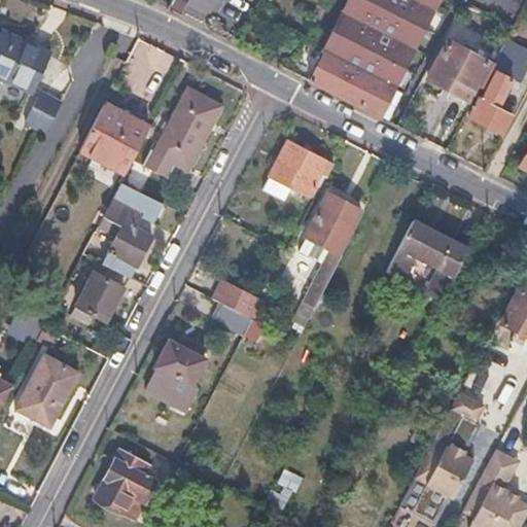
[(186,0),(170,0),(166,9),(178,15),(186,0)]
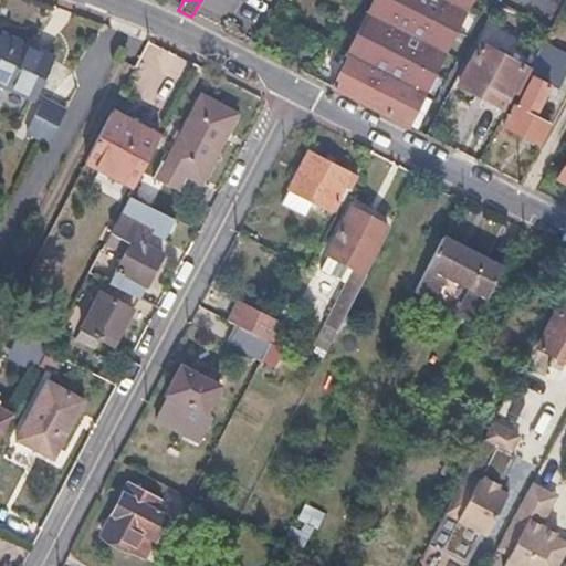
[(369,0),(370,0),(349,40),(326,85),(408,127),(430,82),(451,41),(470,2),(471,0),(369,0)]
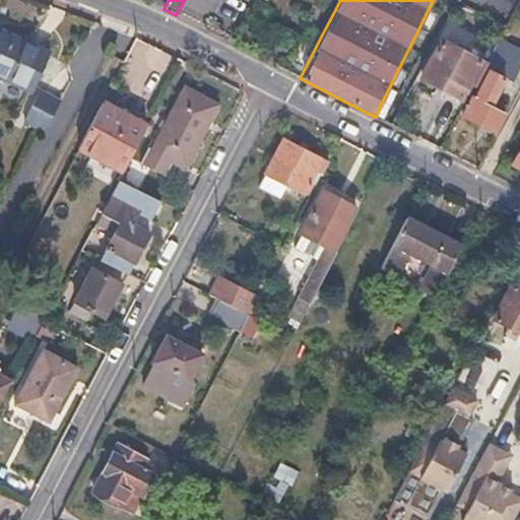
[(25,44),(1,33),(0,35),(0,79),(31,94),(51,55),(25,44)]
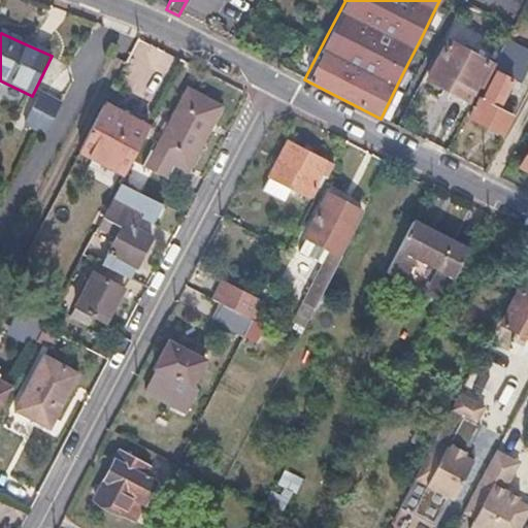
[(493,64),(449,41),(428,78),(467,99),(474,85),(481,88),(493,64)]
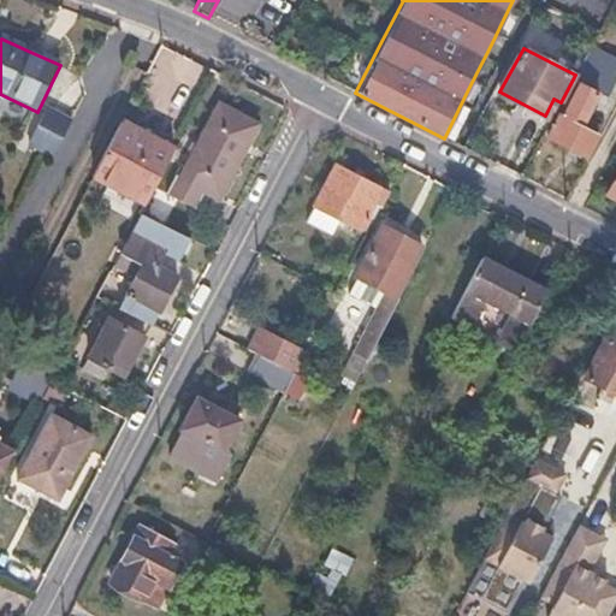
[(615,76),(615,59),(593,48),(545,138),(582,158),(599,128),(582,119),(596,95),(604,100),(615,76)]
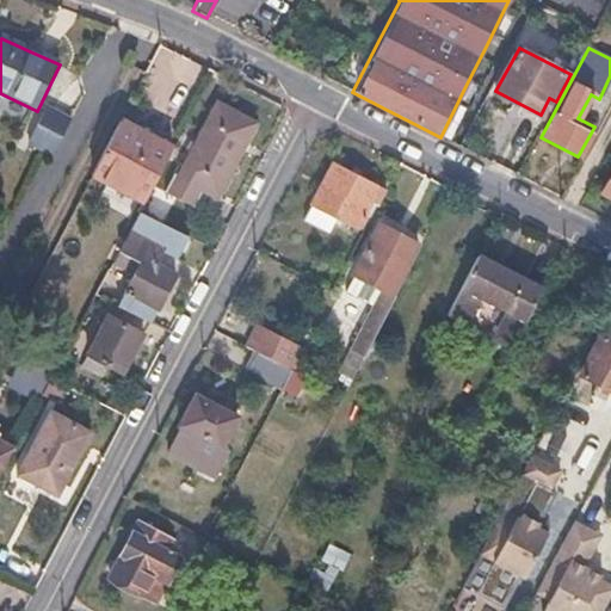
[(236,111),(216,100),(177,173),(164,166),(155,183),(195,204),(203,187),(217,195),(257,122),(236,111)]
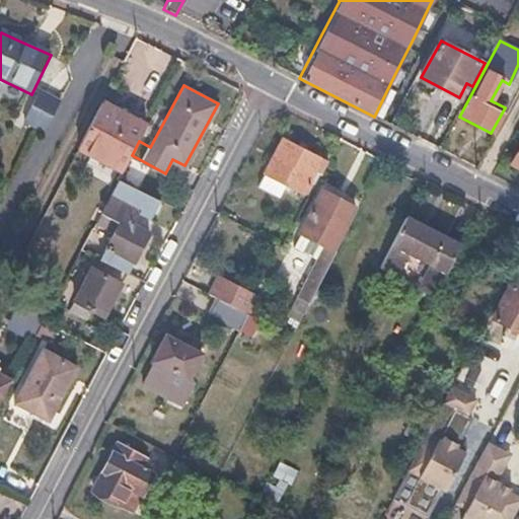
[(45,90),(43,89),(27,121),(29,122),(45,90)]
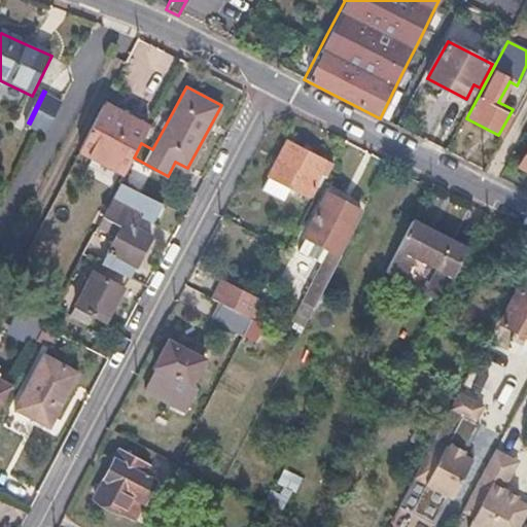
[(62,101),(45,92),(30,124),(41,129),(47,132),(63,101),(62,101)]
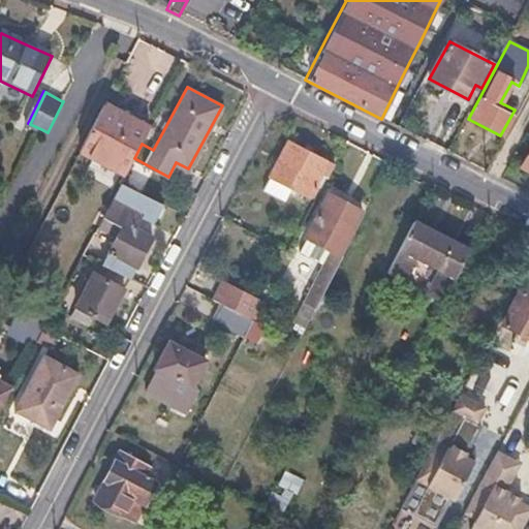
[(127,117),(104,104),(80,150),(125,175),(134,158),(142,144),(150,128),(127,117)]
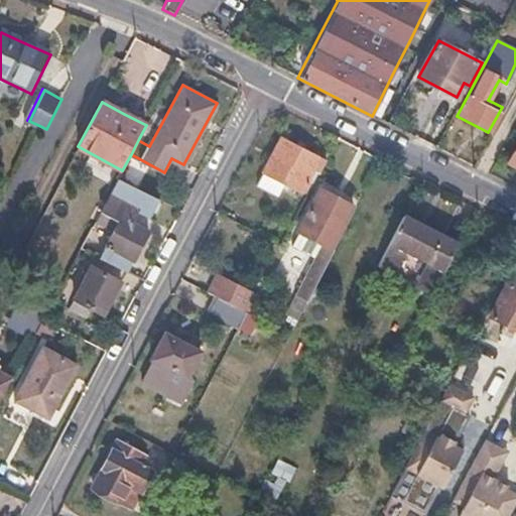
[(279,194),(286,179),(302,188),(307,190),(320,166),(315,163),(319,155),(301,146),(283,136),(259,182),(279,194)]
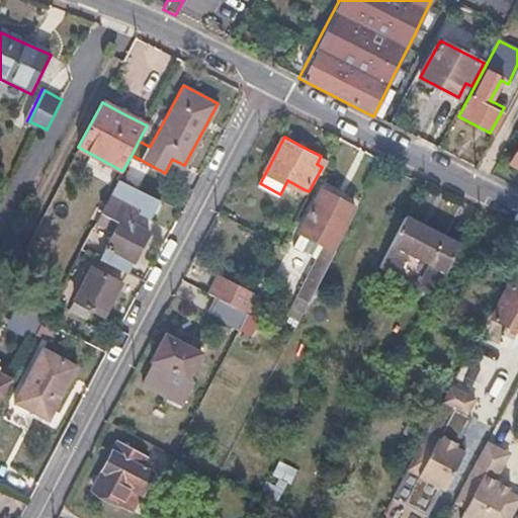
[(101,211),(118,221),(98,257),(126,272),(138,252),(148,232),(133,224),(142,206),(134,202),(138,196),(130,192),(126,198),(122,196),(130,183),(118,178),(101,211)]
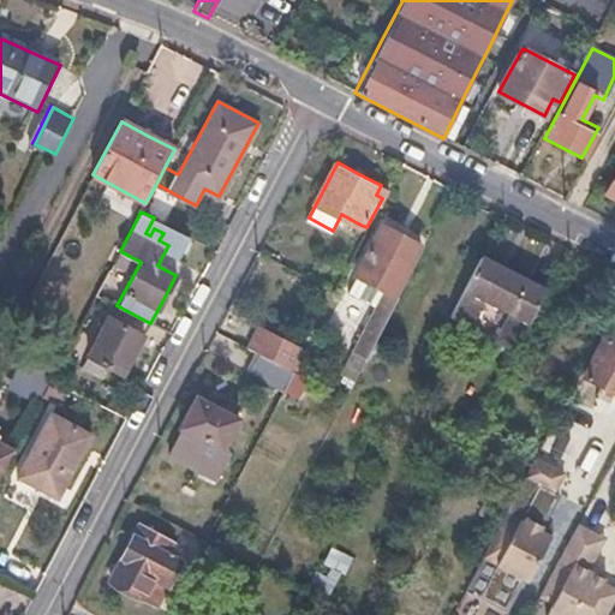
[(357,273),(358,274),(350,291),(376,306),(354,350),(369,358),(401,296),(395,293),(424,239),(404,228),(384,219),(357,273)]
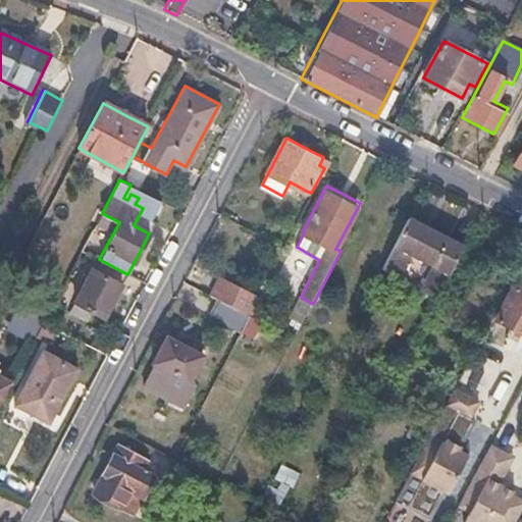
[(437,231),(411,217),(384,268),(401,277),(414,252),(434,262),(420,288),(436,297),(464,246),(437,231)]
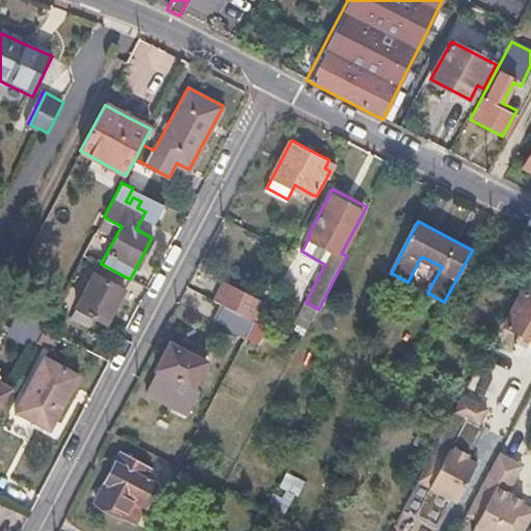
[(122,288),(92,272),(70,316),(86,325),(92,313),(106,320),(114,304),(122,288)]
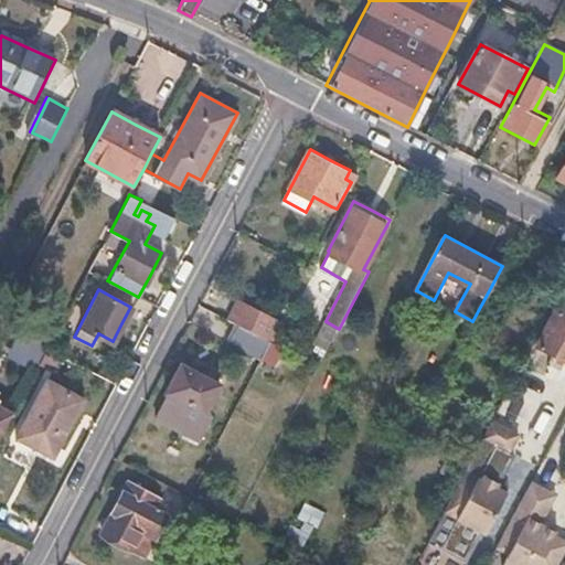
[(234,309),(230,318),(238,323),(272,340),(281,321),(240,299),(234,309)]
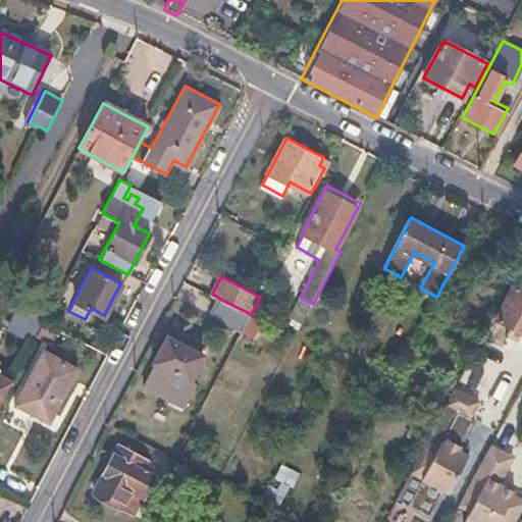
[(521,288),(515,284),(497,319),(521,332),(521,288)]
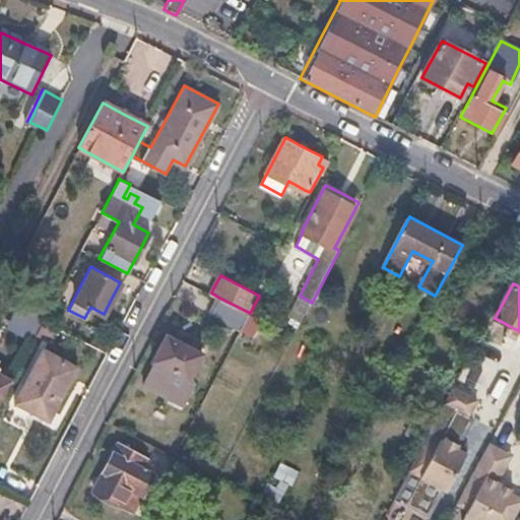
[(219,298),(211,313),(242,328),(250,313),(219,298)]
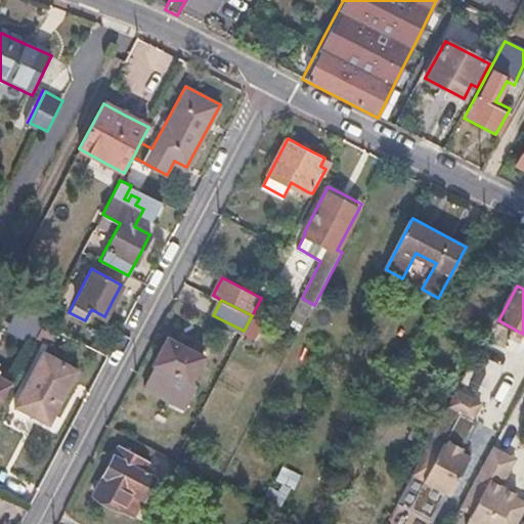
[(57,329),(45,322),(37,338),(49,344),(57,329)]
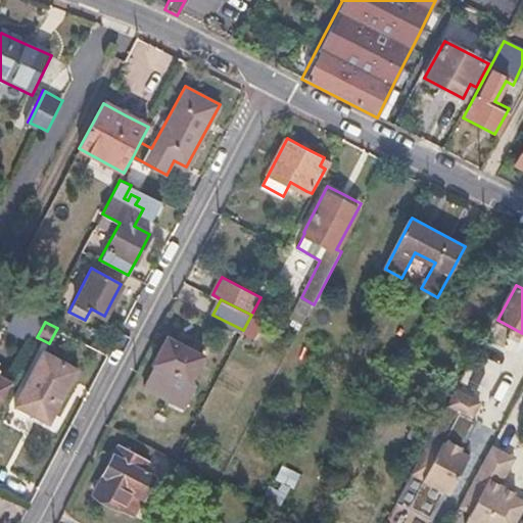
[(193,348),(169,335),(161,348),(155,362),(156,363),(144,385),(192,410),(204,388),(191,381),(204,354),(200,351),(203,345),(196,341),(193,348)]
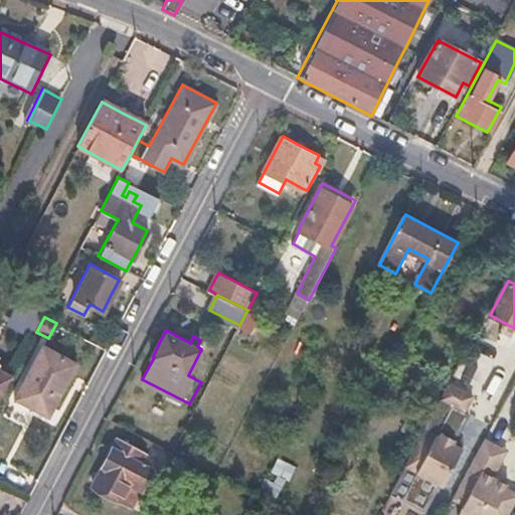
[(76,362),(43,344),(15,397),(49,415),(62,389),(76,362)]
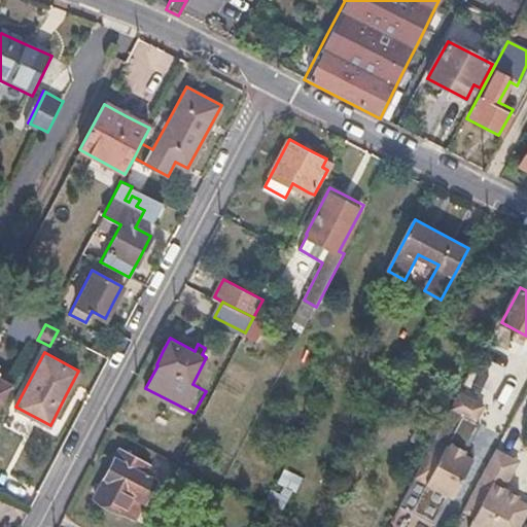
[(0,410),(13,384),(0,376),(0,410)]
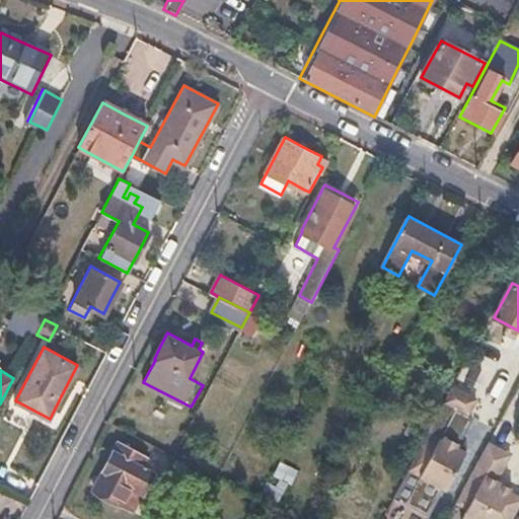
[(476,399),(451,386),(443,401),(468,416),(476,399)]
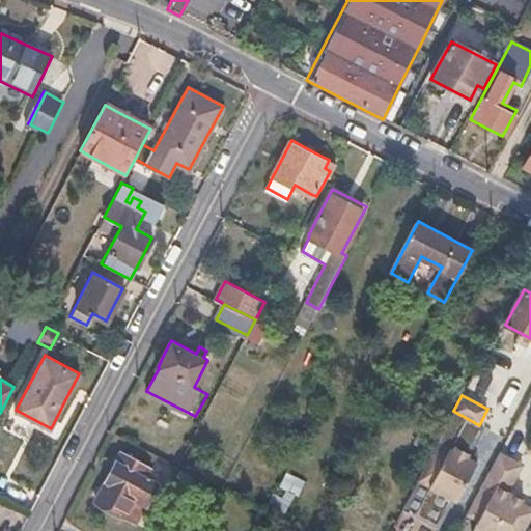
[(479,425),(453,411),(428,457),(417,481),(456,502),(477,464),(467,458),(469,454),(474,444),(483,426),(479,425)]
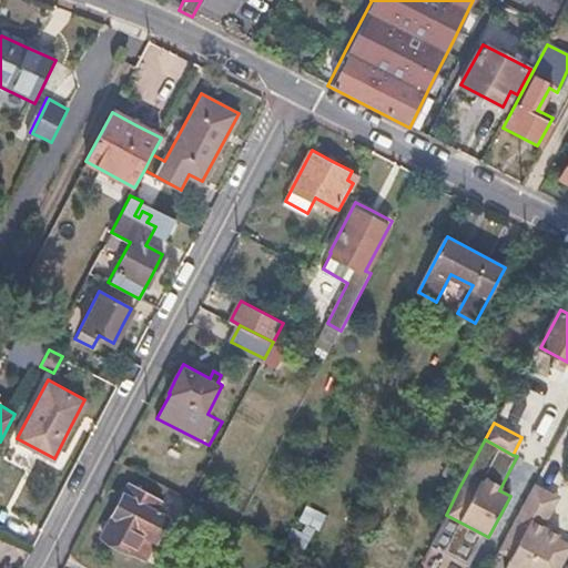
[(162,496),(132,479),(118,507),(103,535),(145,558),(169,514),(156,508),(162,496)]
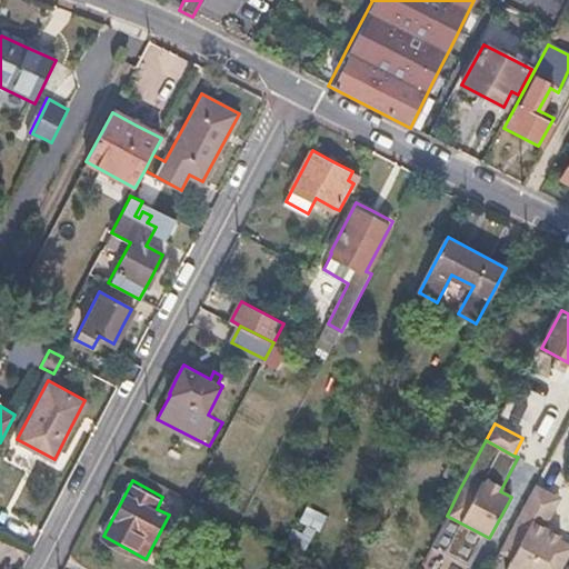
[(560,499),(536,486),(517,521),(501,552),(513,559),(507,568),(562,568),(568,559),(568,545),(560,540),(562,537),(546,528),(560,499)]
